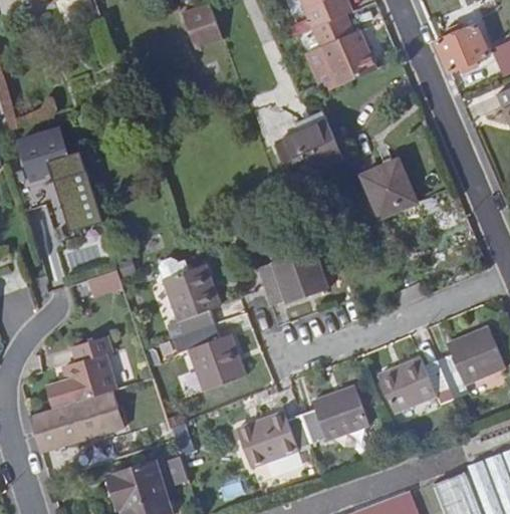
[(83,0),(87,9),(93,7),(90,0),(83,0)]
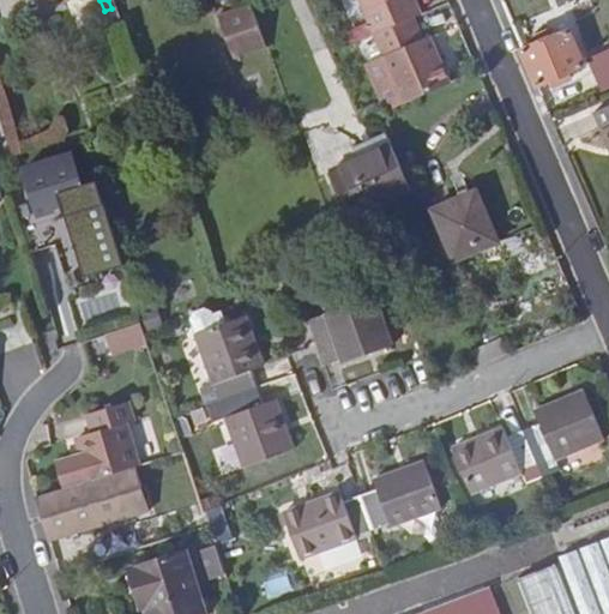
[(414,17),(420,14),(414,0),(360,0),(374,34),(414,17)]
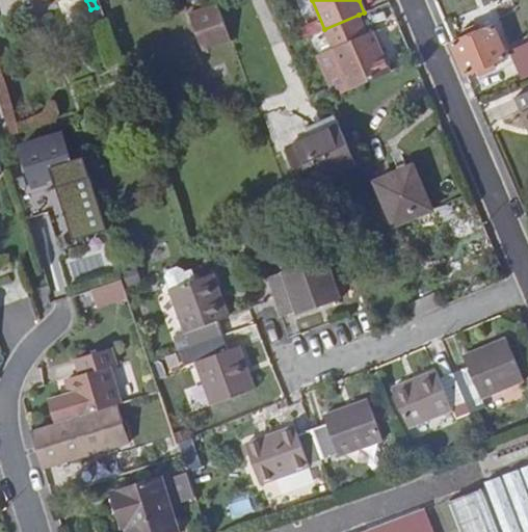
[(201,53),(231,44),(216,4),(188,15),(201,53)]
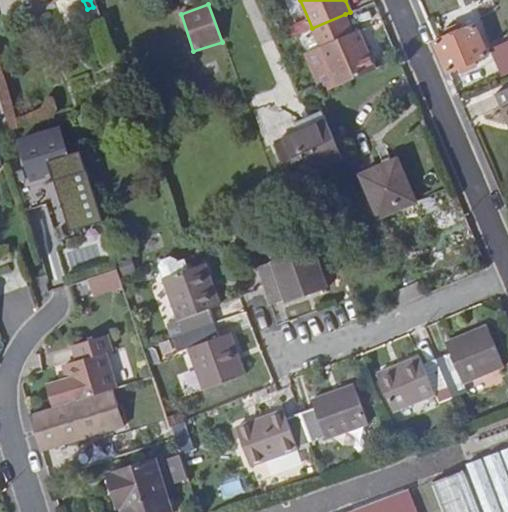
[(345,14),(312,28),(336,86),(374,69),(358,30),(352,32),(345,14)]
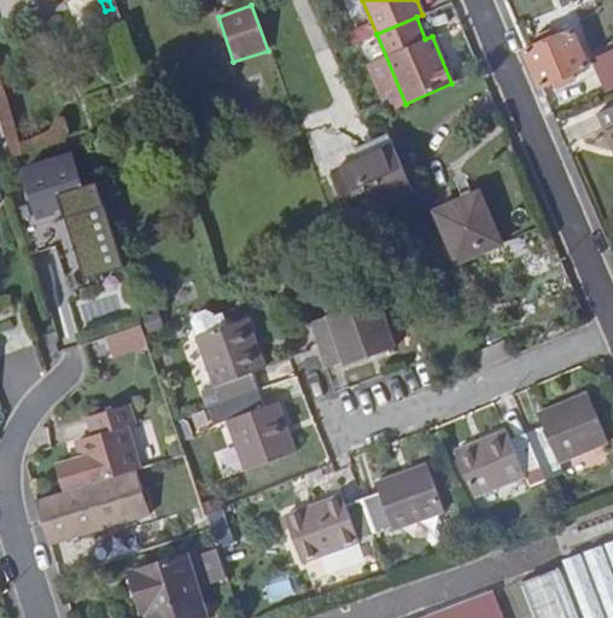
[(537,42),(524,50),(539,87),(587,66),(571,30),(555,35),(553,30),(536,38),(537,42)]
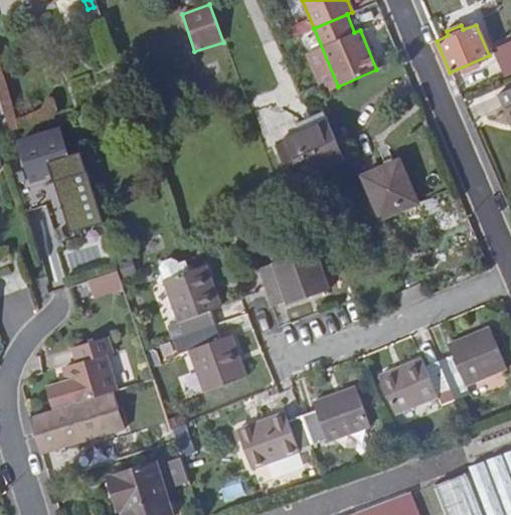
[(510,52),(497,59),(504,75),(510,72),(510,52)]
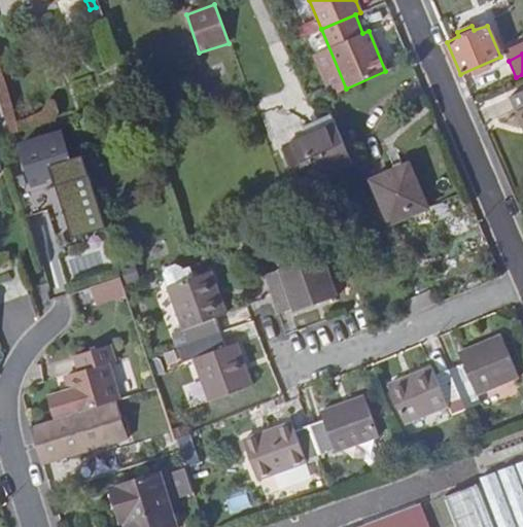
[(522,86),(513,92),(522,115),(522,86)]
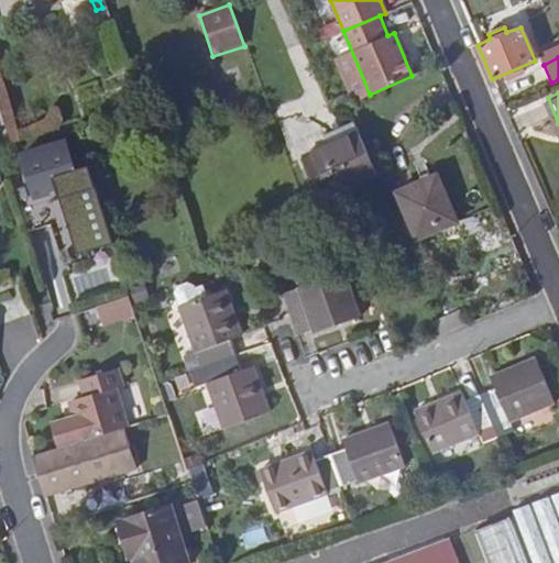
[(322,134),(327,144),(357,132),(351,122),(322,134)]
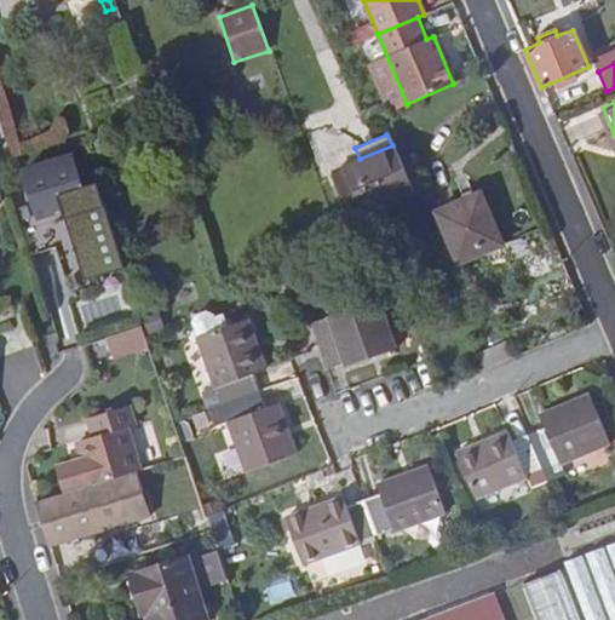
[(392,145),(360,159),(332,171),(352,218),(413,190),(392,145)]
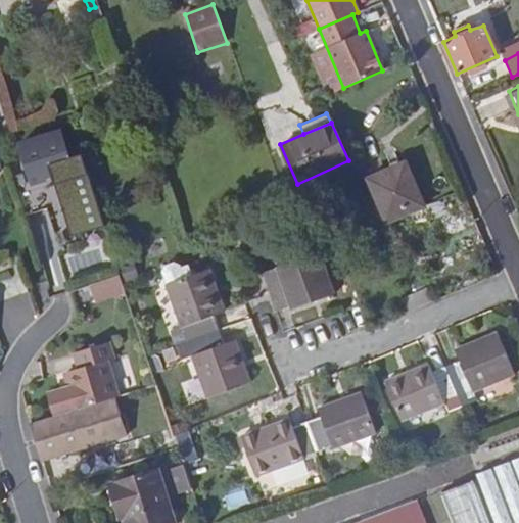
[(60,132),(19,143),(32,183),(71,171),(60,132)]
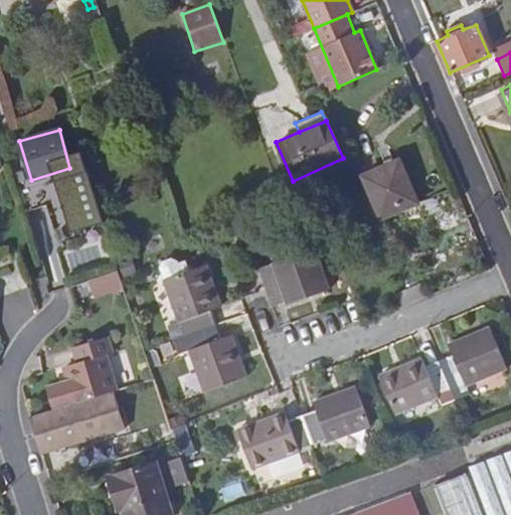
[(397,162),(361,177),(380,218),(416,203),(397,162)]
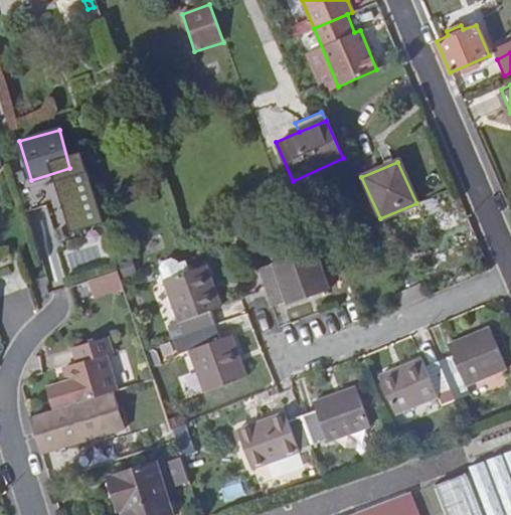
[(40,202),(36,186),(16,191),(20,207),(40,202)]
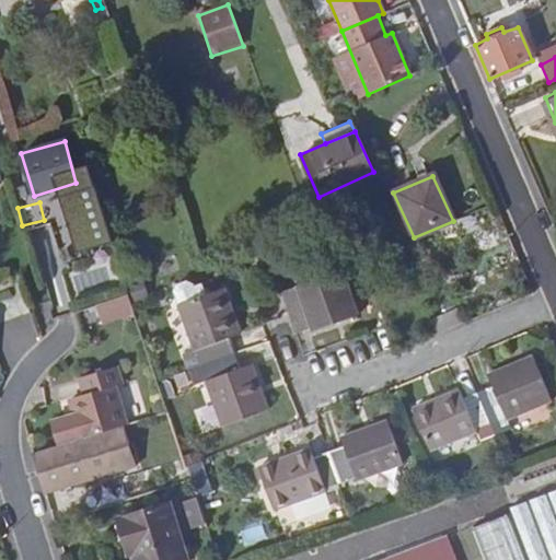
[(45,226),(33,230),(45,266),(57,261),(45,226)]
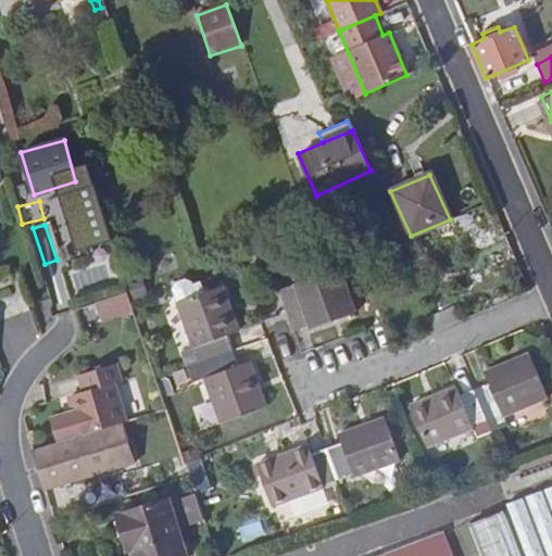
[(278,292),(292,330),(308,325),(309,327),(345,314),(328,269),(292,282),(293,287),(278,292)]
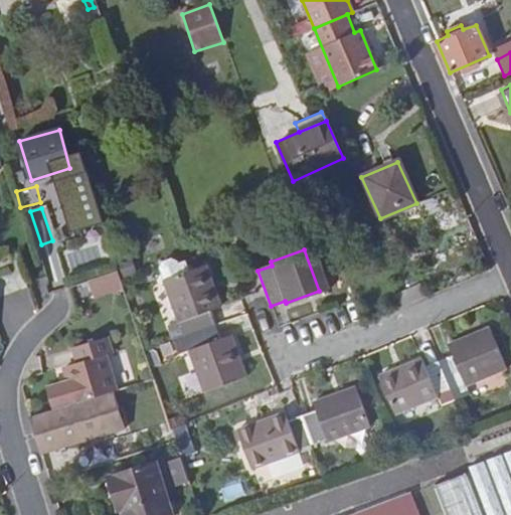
[(186,335),(214,324),(208,309),(218,306),(203,264),(162,280),(177,321),(181,320),(186,335)]
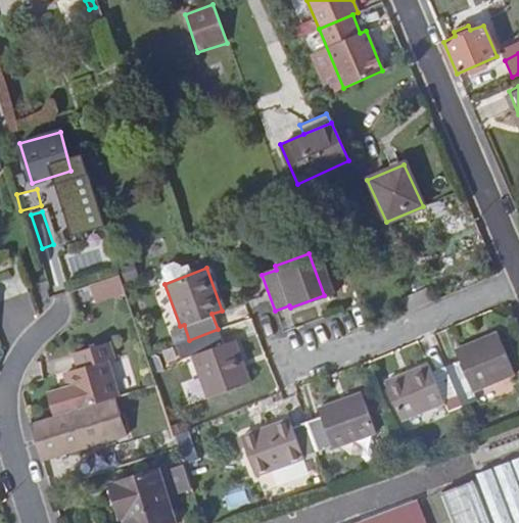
[(84,285),(91,304),(121,294),(114,275),(84,285)]
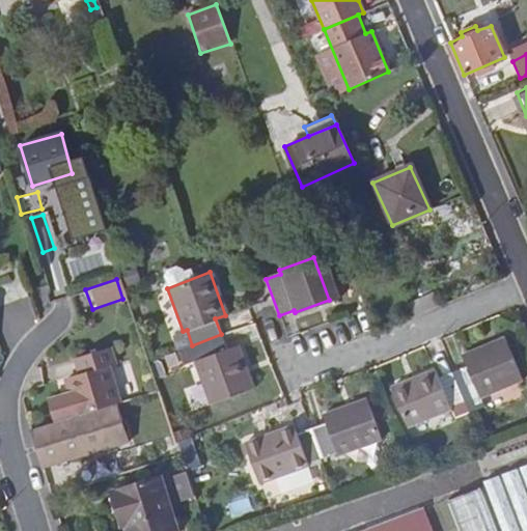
[(226,348),(221,334),(192,345),(181,348),(185,365),(194,362),(210,403),(252,389),(237,345),(226,348)]
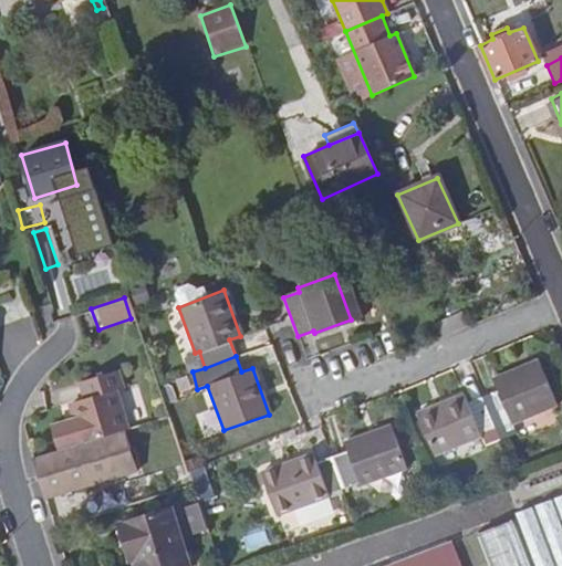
[(500,390),(484,396),(496,427),(512,420),(513,425),(559,407),(541,362),(496,378),(500,390)]
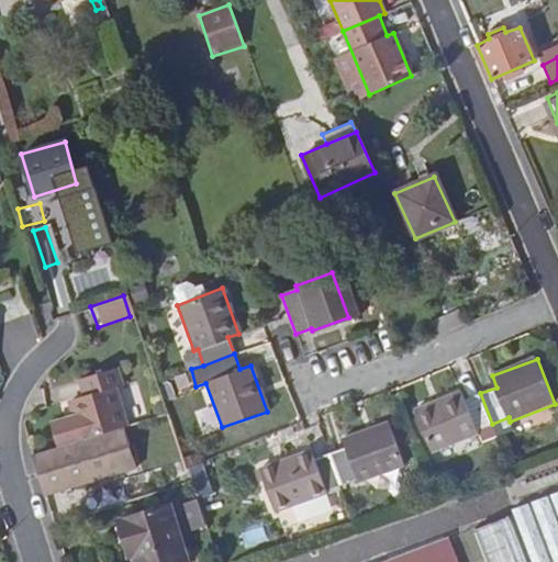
[(108,433),(124,427),(114,390),(119,388),(113,370),(79,380),(85,396),(70,401),(76,416),(51,424),(57,448),(82,440),(108,433)]
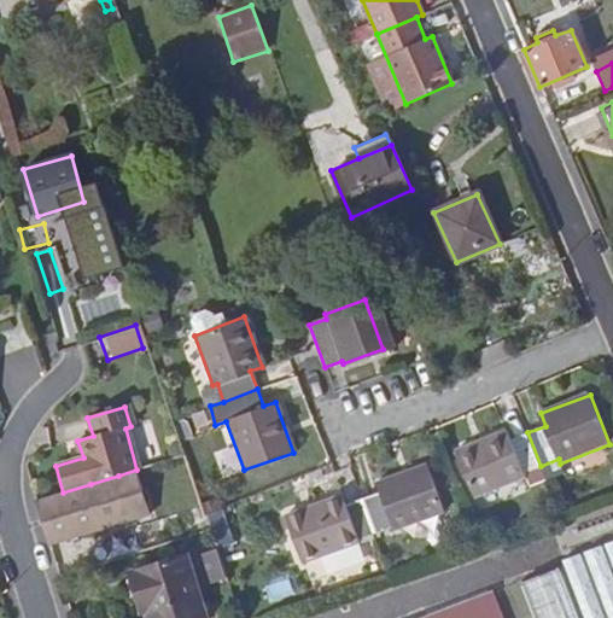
[(541,466),(527,432),(513,438),(509,429),(457,448),(476,495),(526,476),(526,472),(541,466)]
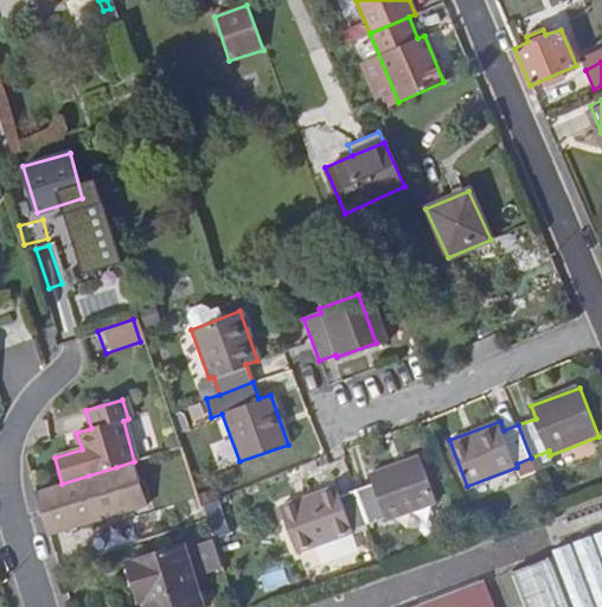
[(370,483),(353,490),(365,524),(380,518),(382,521),(434,504),(418,458),(367,477),(370,483)]
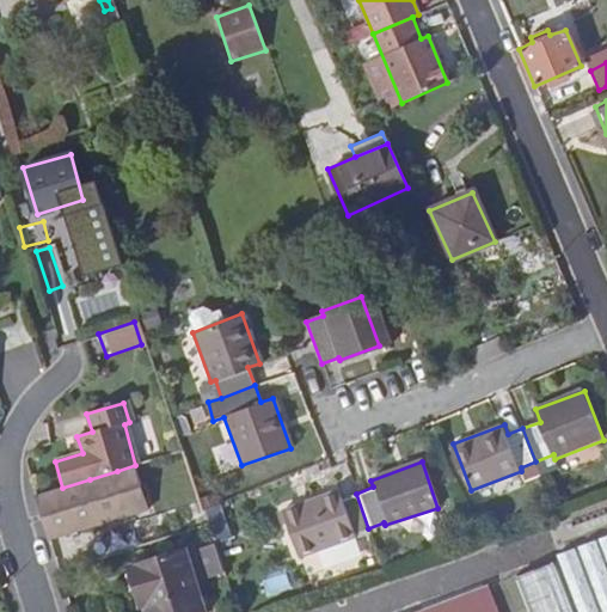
[(32,496),(46,537),(80,526),(78,516),(104,507),(100,495),(123,489),(117,471),(90,479),(62,488),(32,496)]
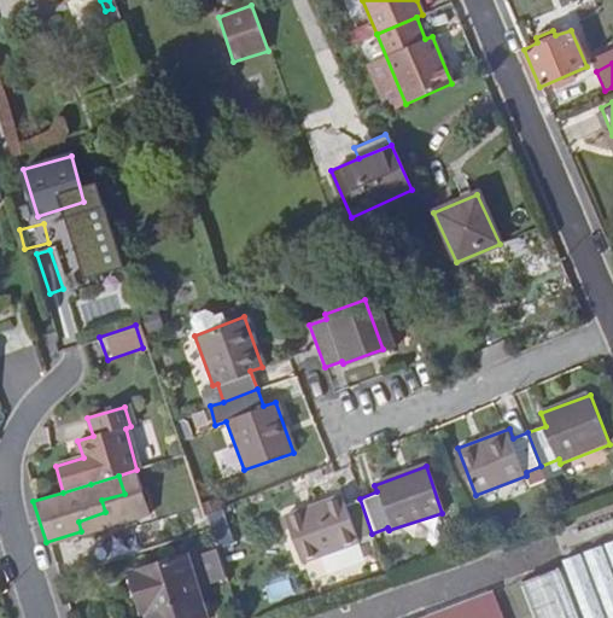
[(79,522),(81,531),(130,516),(124,494),(101,500),(105,512),(79,522)]
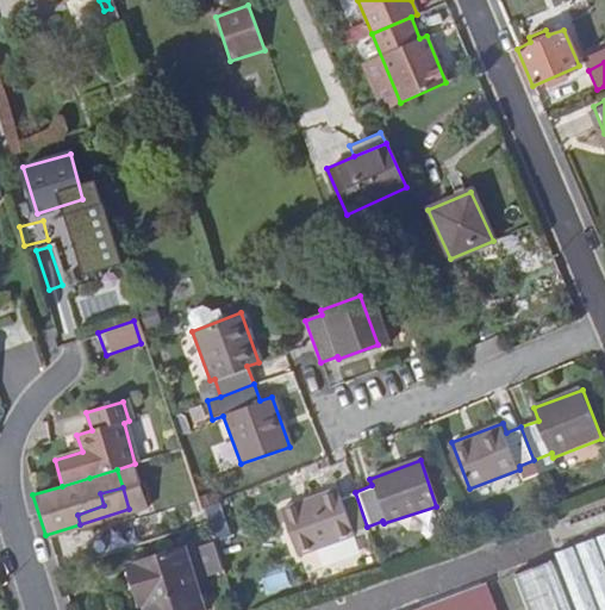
[(367,527),(355,492),(340,498),(336,489),(280,509),(297,555),(354,535),(351,533),(367,527)]
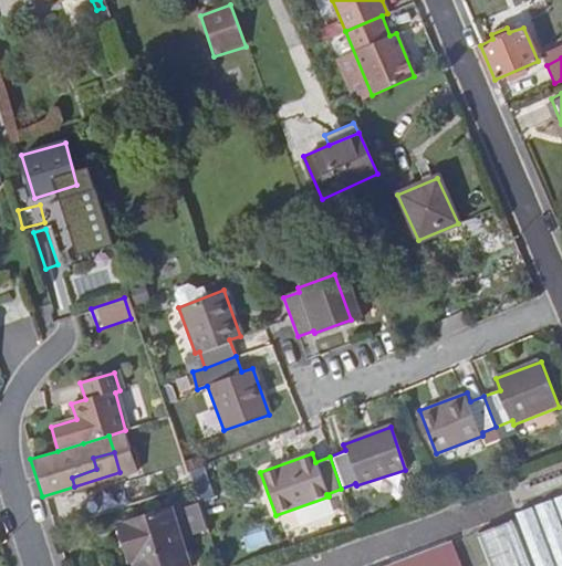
[(205,479),(191,483),(201,516),(215,512),(205,479)]
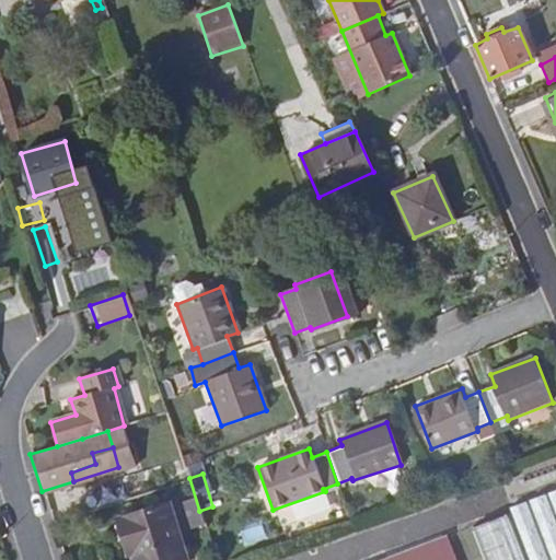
[(555,559),(555,493),(472,525),(484,559),(555,559)]
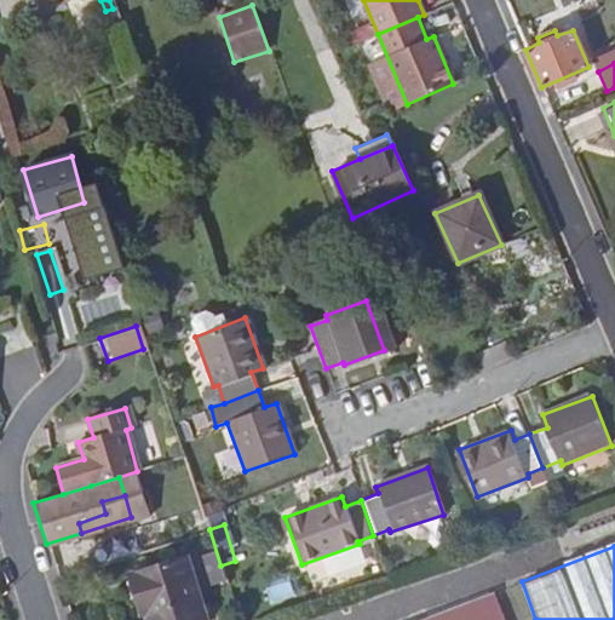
[(202,619),(183,556),(128,574),(143,619),(202,619)]
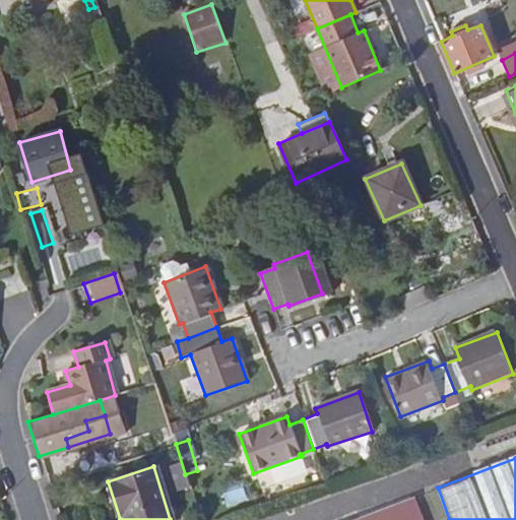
[(422,519),(410,489),(326,519),(422,519)]
